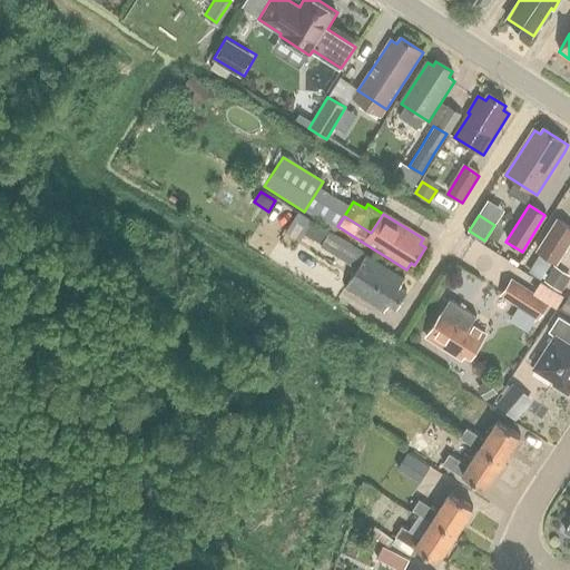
[(557,263),(569,243),(569,227),(558,219),(538,251),(557,263)]
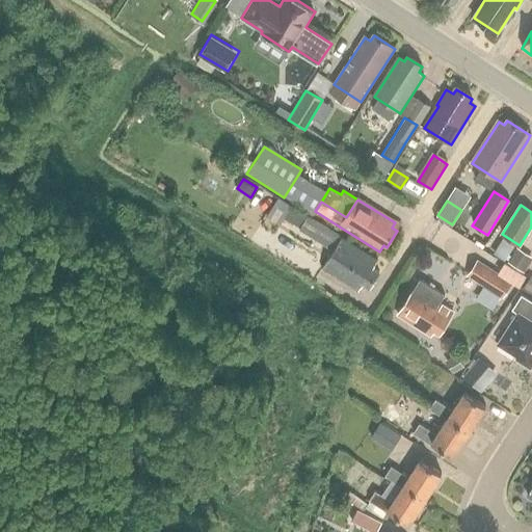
[(291,207),(284,220),(291,225),(292,223),(300,229),(308,217),(291,207)]
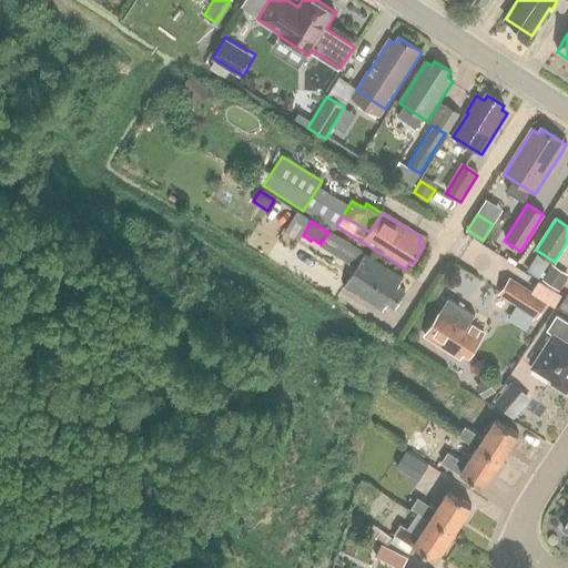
[(350,245),(343,257),(357,266),(365,254),(350,245)]
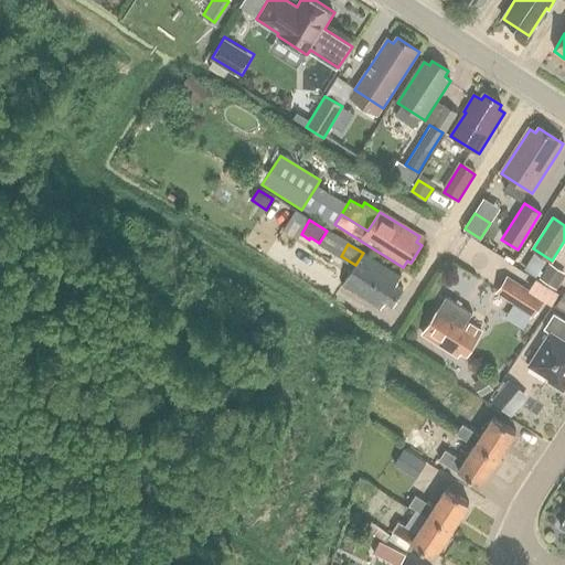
[(402,277),(363,253),(355,265),(343,286),(381,309),(385,302),(392,307),(403,289),(396,285),(402,277)]
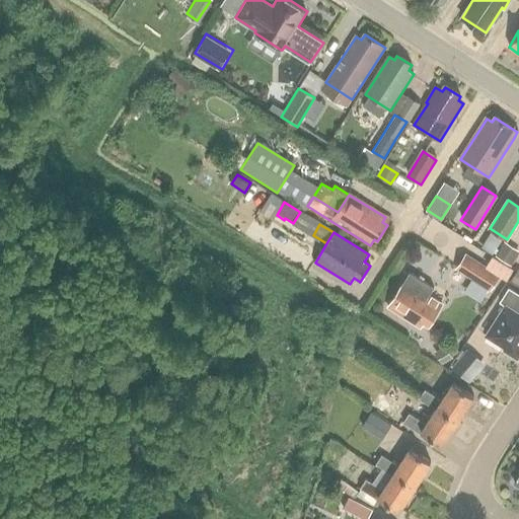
[(518,253),(518,250),(505,242),(496,255),(511,266),(518,253)]
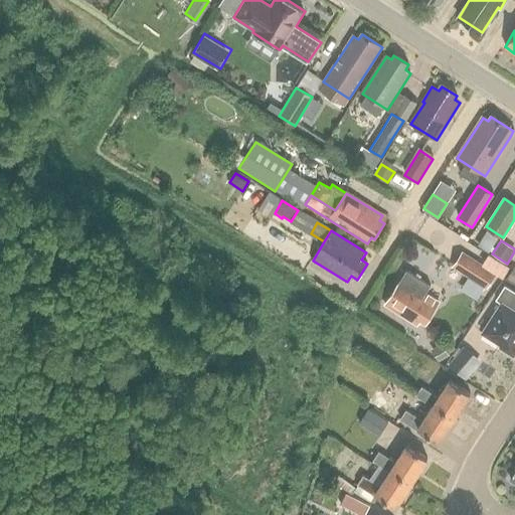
[(470,243),(454,269),(487,290),(493,281),(499,285),(509,268),(470,243)]
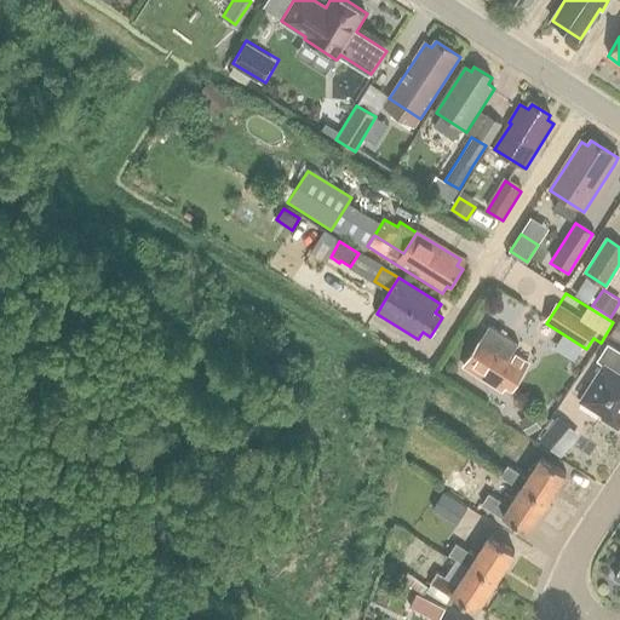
[(619,342),(619,322),(618,321),(609,336),(619,342)]
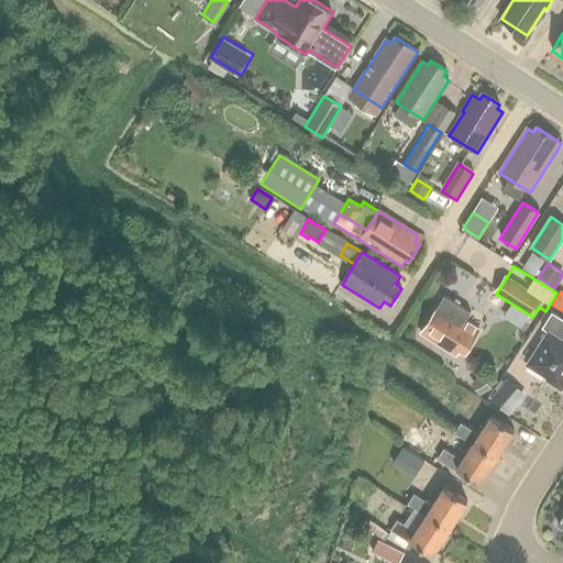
[(445,296),(439,305),(465,322),(471,312),(445,296)]
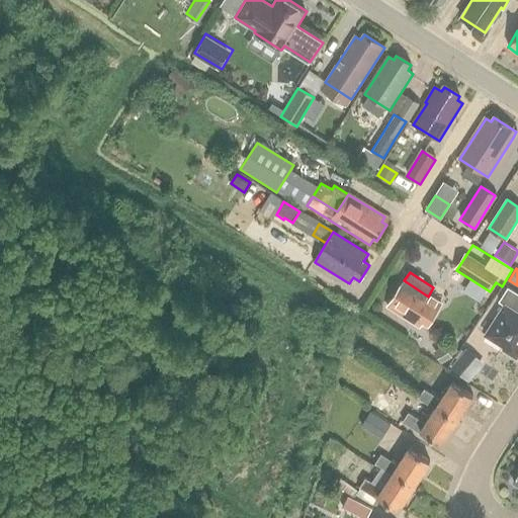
[(428,327),(442,306),(428,296),(404,280),(387,307),(419,328),(422,323),(428,327)]
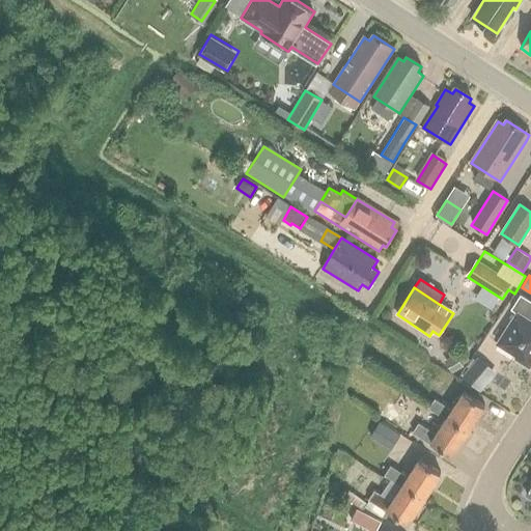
[(516,357),(514,359),(529,368),(530,365),(530,301),(521,295),(511,309),(516,313),(497,343),(516,357)]
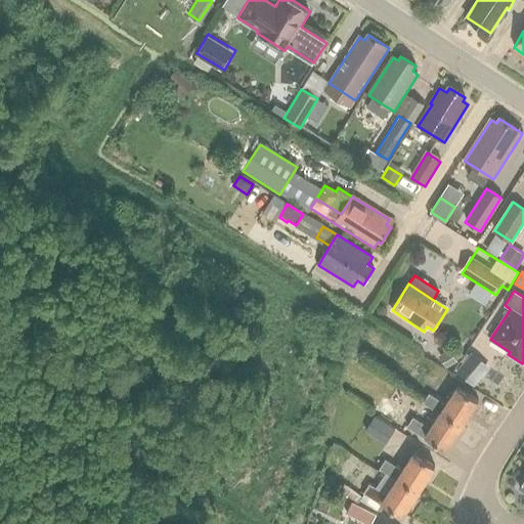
[(448,351),(438,357),(444,369),(455,363),(448,351)]
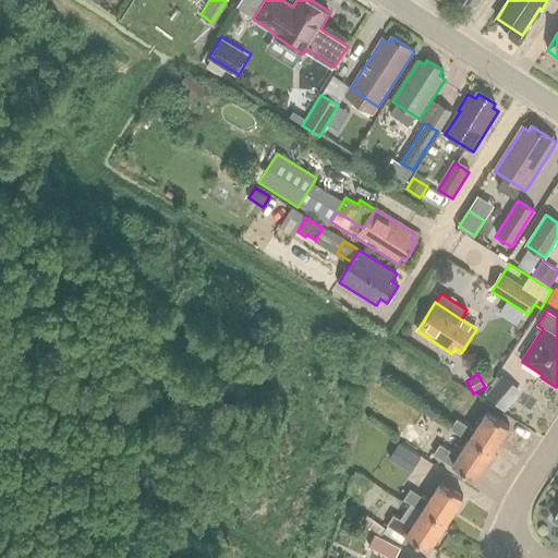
[(502,411),(520,391),(501,376),(485,396),(502,411)]
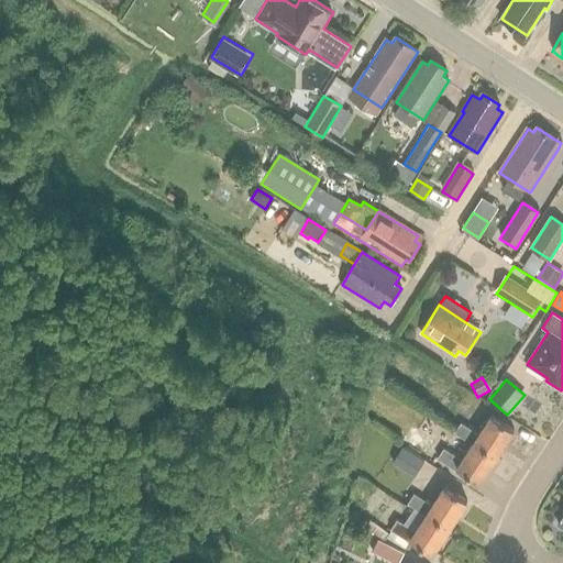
[(461,423),(455,432),(473,444),(474,442),(496,456),(514,431),(492,416),(479,434),(461,423)]
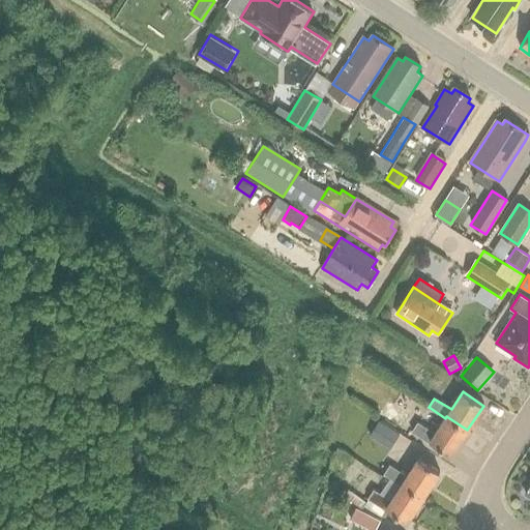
[(418,421),(412,432),(430,444),(431,442),(451,454),(467,430),(446,416),(445,418),(436,433),(418,421)]
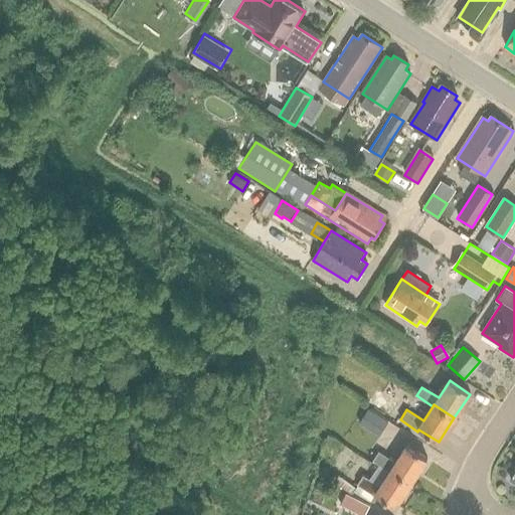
[(367,410),(359,424),(379,437),(387,422),(367,410)]
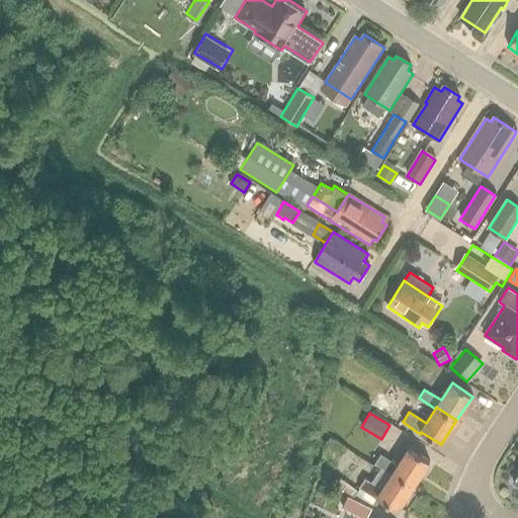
[(381,454),(375,463),(381,467),(392,475),(394,472),(414,486),(430,461),(410,447),(398,465),(381,454)]
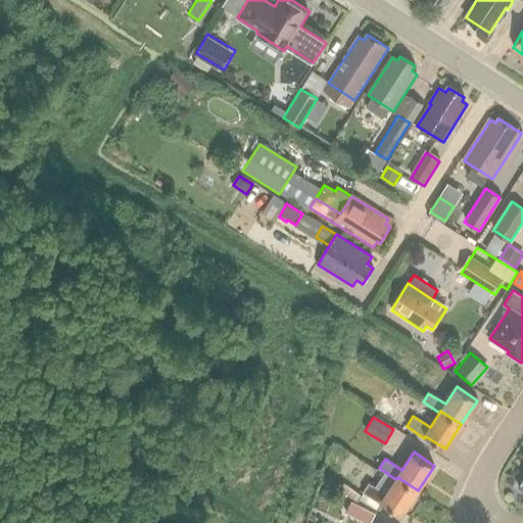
[(385,472),(376,486),(386,493),(395,479),(385,472)]
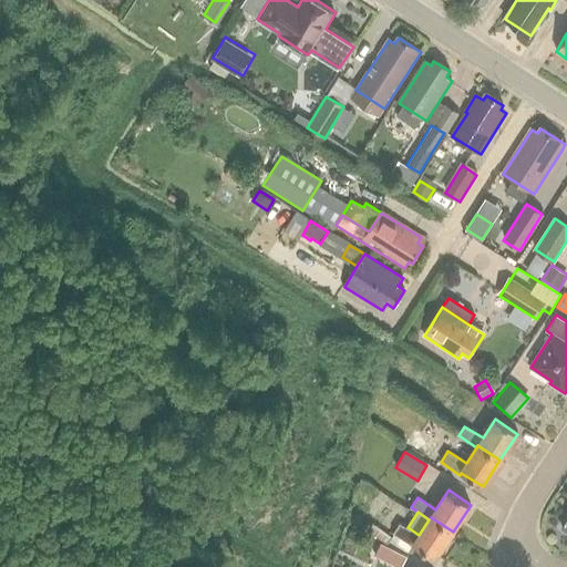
[(401,523),(393,534),(412,546),(413,544),(435,558),(453,532),(431,517),(429,519),(419,535),(408,527),(401,523)]
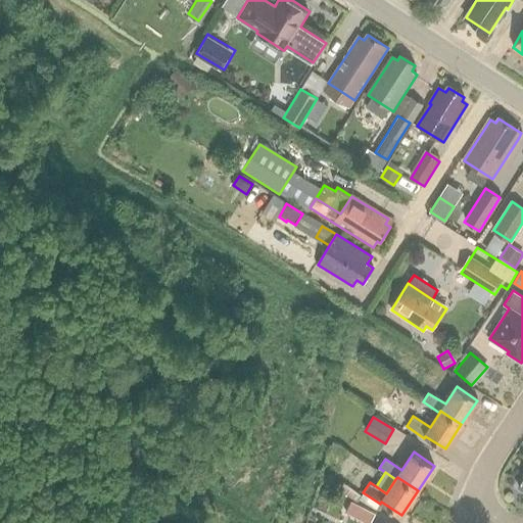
[(346,512),(351,515),(357,504),(351,502),(346,512)]
